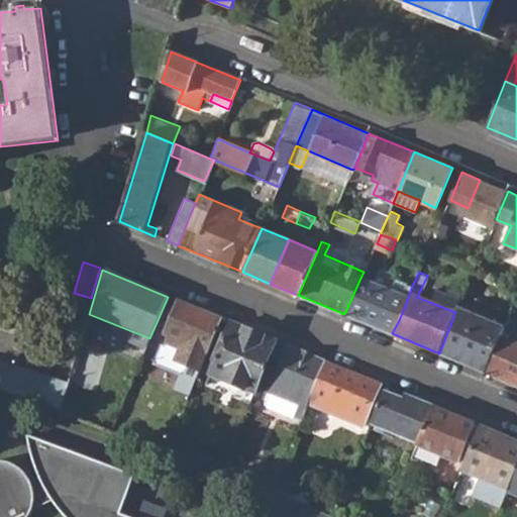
[(384,315),(399,320),(409,295),(392,289),(362,276),(344,314),(378,328),(384,315)]
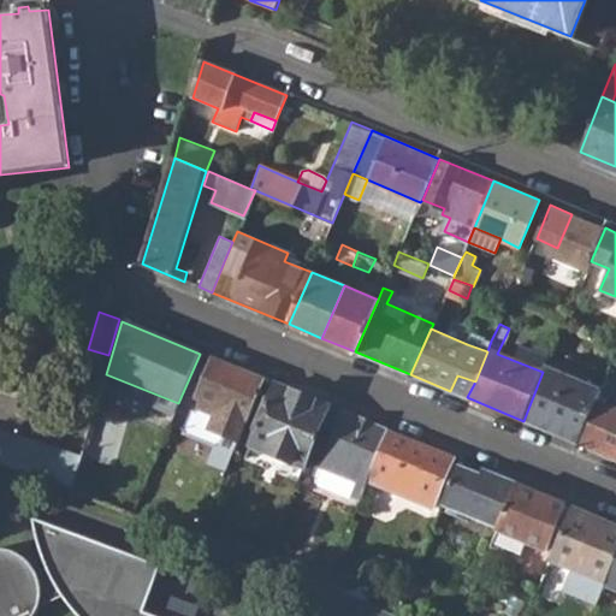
[(472,332),(467,344),(487,351),(491,341),(472,332)]
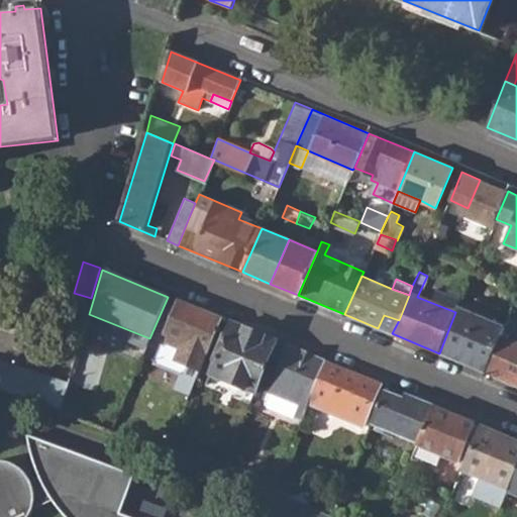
[(221,319),(178,301),(165,334),(168,336),(164,346),(161,344),(152,364),(183,376),(195,381),(221,319)]
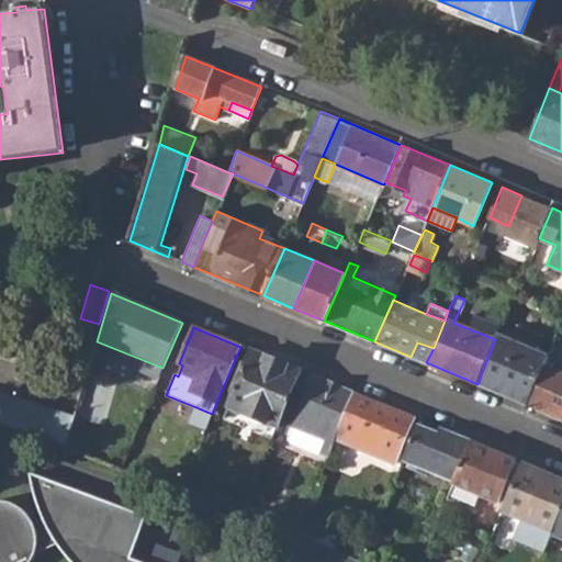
[(547,356),(542,366),(550,369),(561,339),(561,335),(557,333),(547,356)]
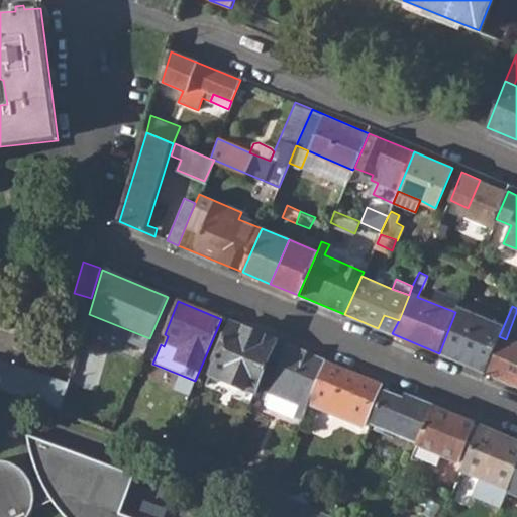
[(499,336),(503,327),(458,307),(455,312),(439,353),(484,372),(499,336)]
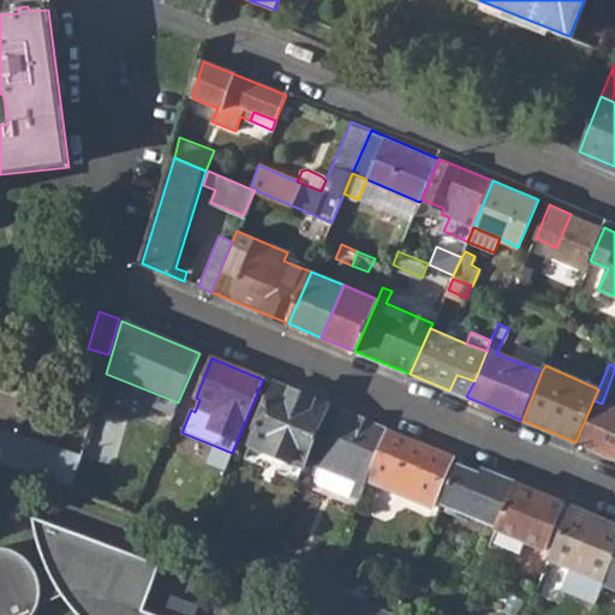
[(244,458),(296,479),(302,471),(328,406),(275,383),(244,458)]
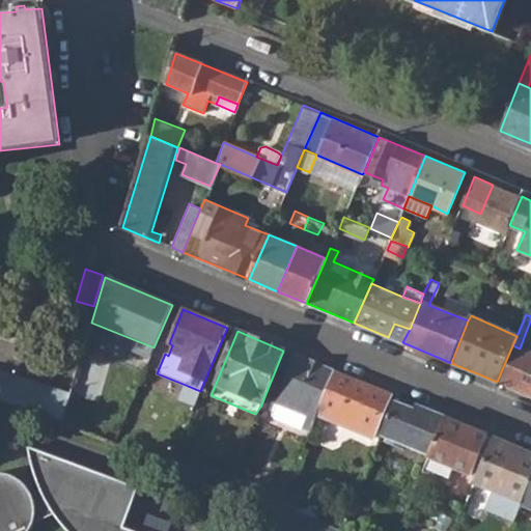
[(530,353),(520,348),(512,345),(497,382),(530,395),(530,353)]
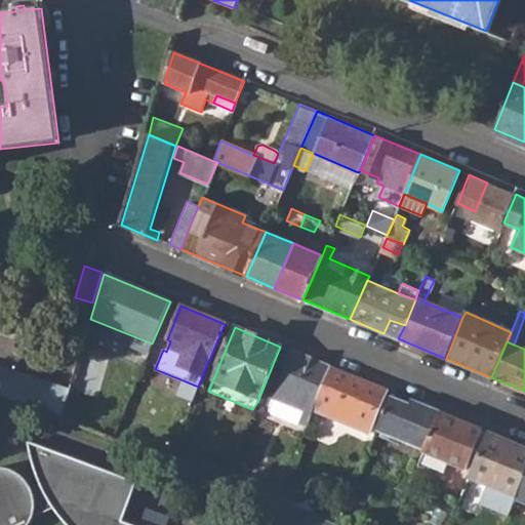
[(269,406),(273,399),(293,352),(280,347),(257,402),(269,406)]
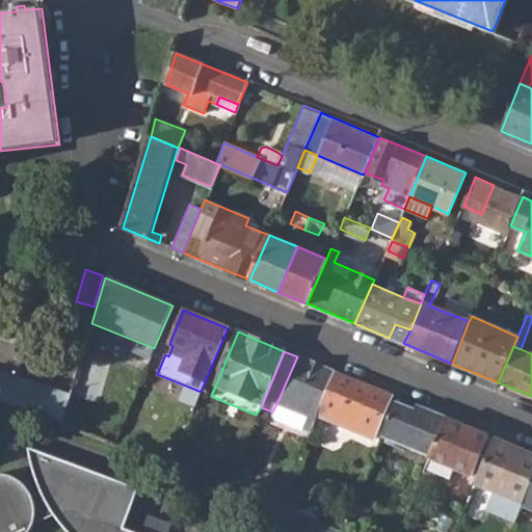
[(139,363),(147,366),(150,357),(142,354),(139,363)]
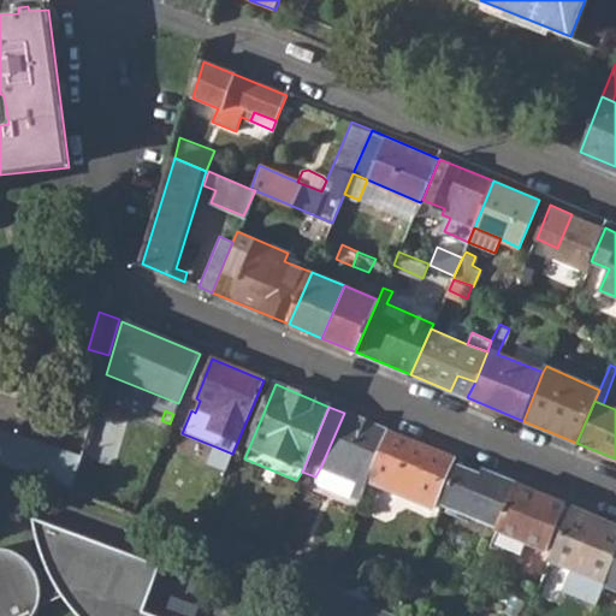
[(389,431),(344,413),(320,468),(355,483),(349,498),(359,503),(362,495),(367,485),(367,480),(389,431)]
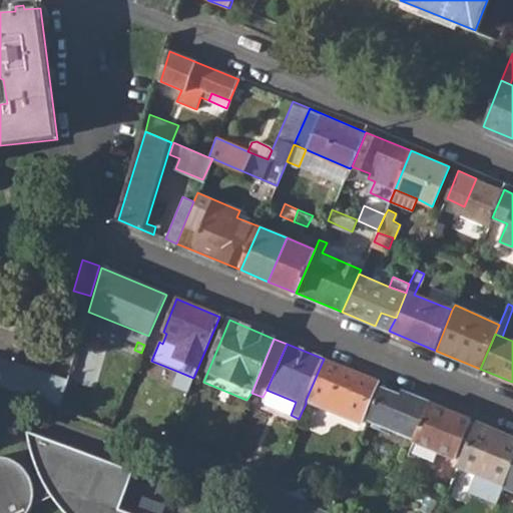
[(0,390),(57,410),(66,382),(0,359),(0,390)]
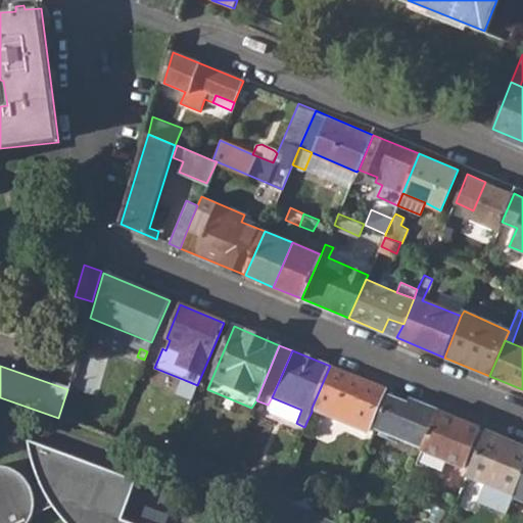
[(330,366),(312,408),(368,430),(385,389),(330,366)]
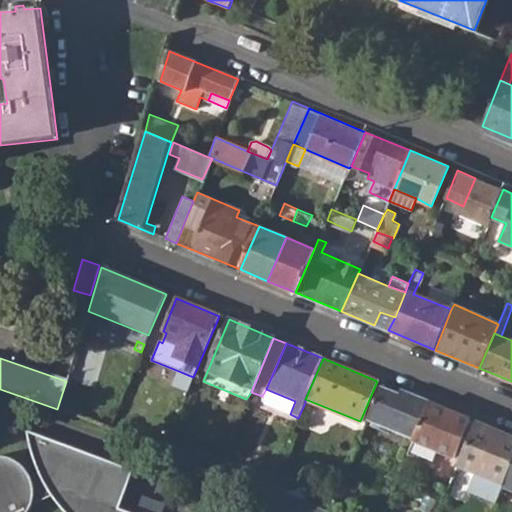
[(175,386),(187,392),(193,377),(181,372),(175,386)]
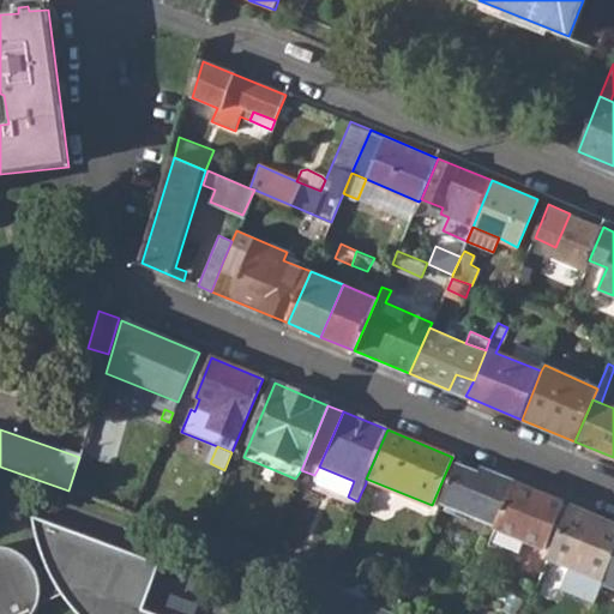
[(68,491),(89,499),(102,458),(82,451),(79,457),(68,491)]
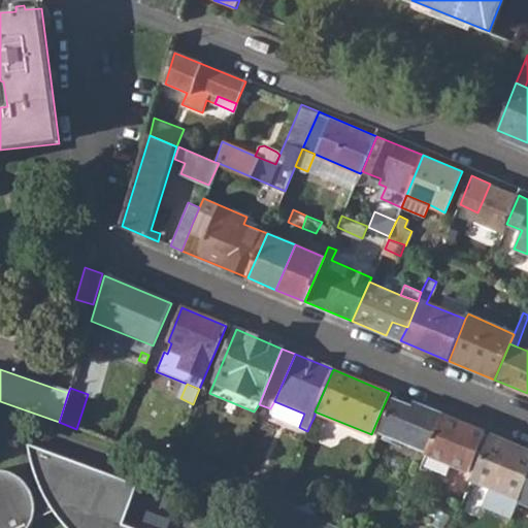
[(382,428),(429,448),(442,415),(395,395),(382,428)]
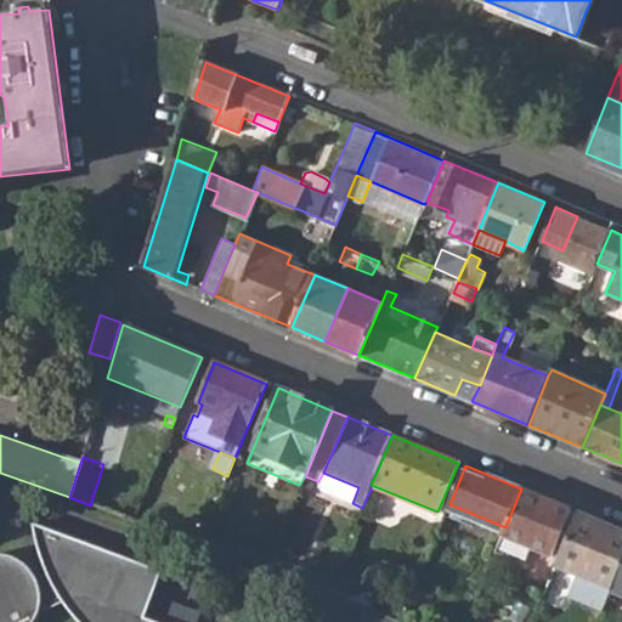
[(358,487),(323,473),(318,481),(320,490),(352,503),(358,487)]
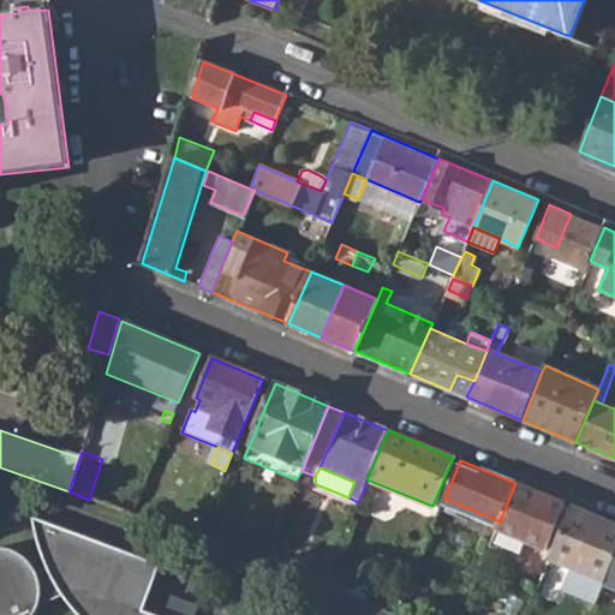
[(496,529),(545,551),(567,505),(515,483),(500,521),(496,529)]
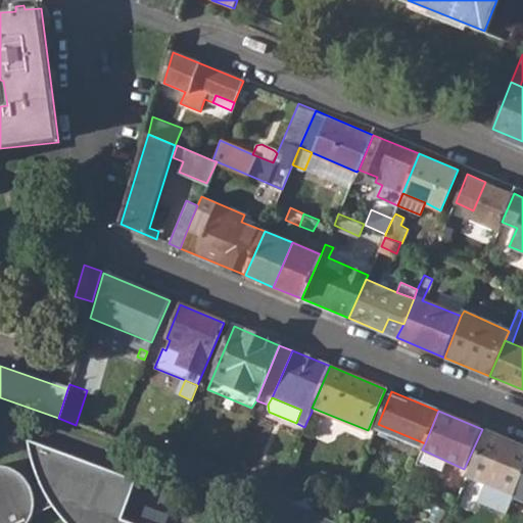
[(318,413),(312,412),(307,420),(314,421),(318,413)]
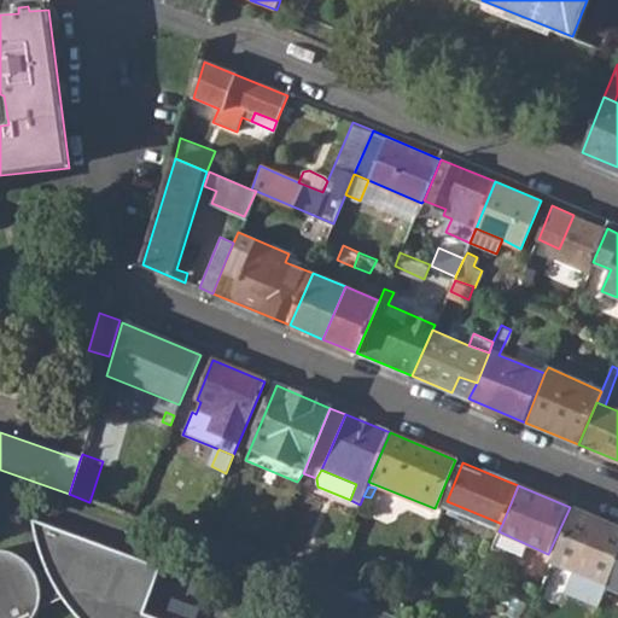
[(552,565),(607,587),(617,561),(617,526),(575,509),(552,565)]
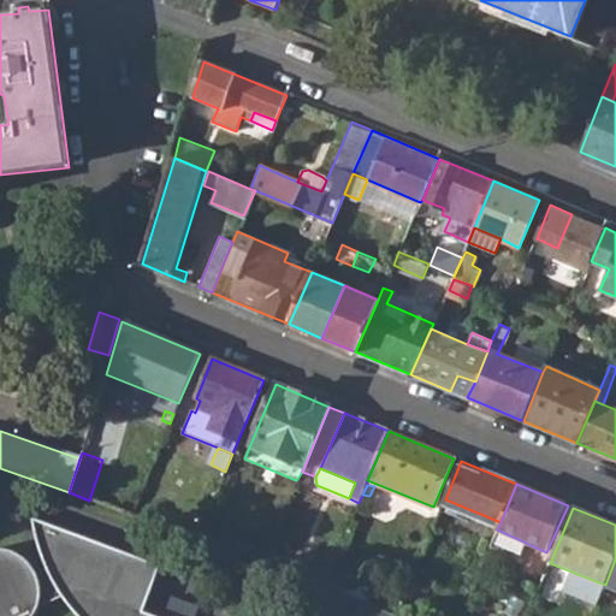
[(53,582),(40,588),(39,579),(30,564),(18,555),(1,550),(0,550),(0,615),(47,615),(71,606),(75,612),(77,615),(149,615),(143,614),(160,567),(33,522),(39,550),(53,582)]
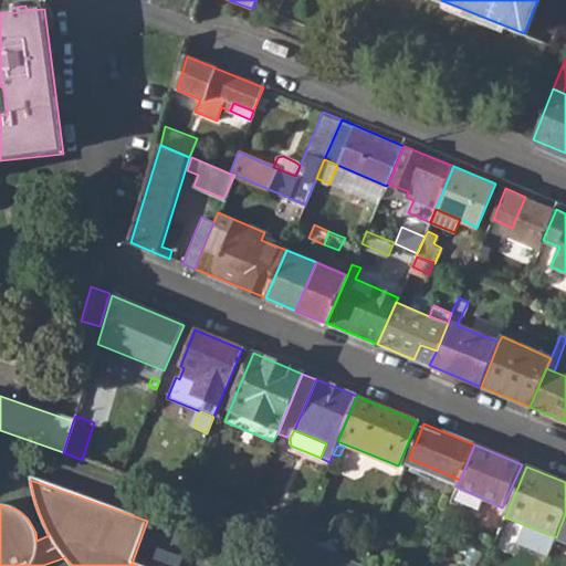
[(263,526),(269,528),(274,516),(269,514),(263,526)]
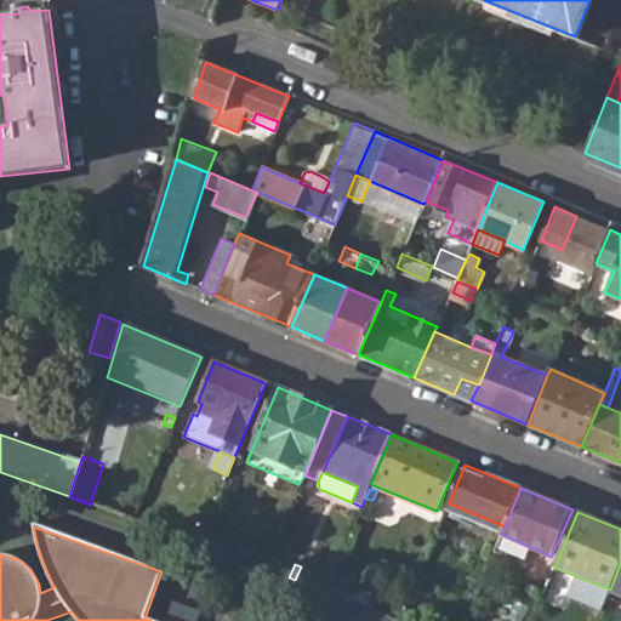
[(620,564),(610,590),(610,591),(620,594),(620,564)]
